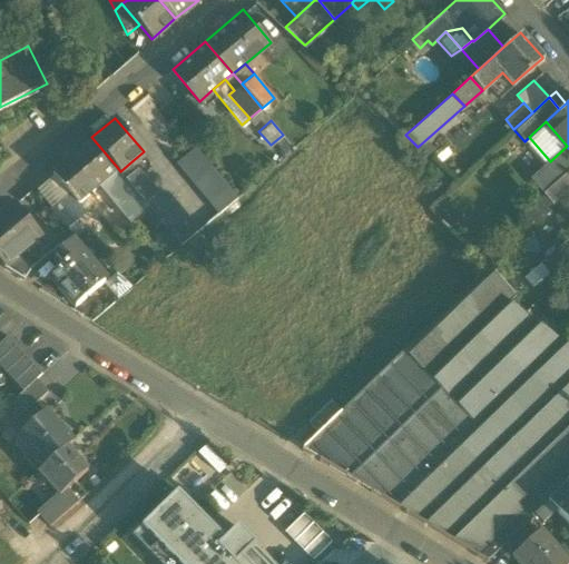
[(98,182),(117,167),(91,137),(52,169),(54,171),(69,189),(78,200),(98,182)]
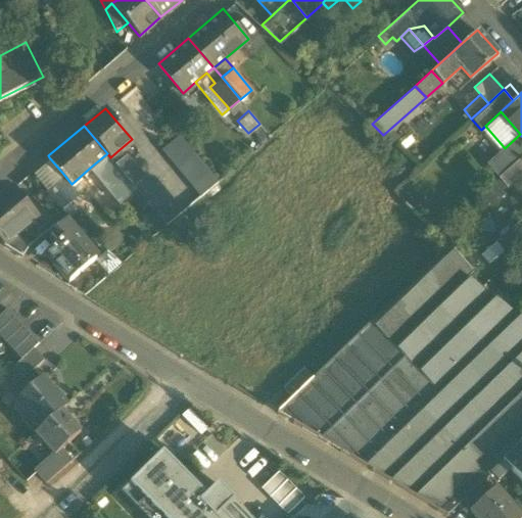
[(502,150),(505,148),(485,126),(482,129),(502,150)]
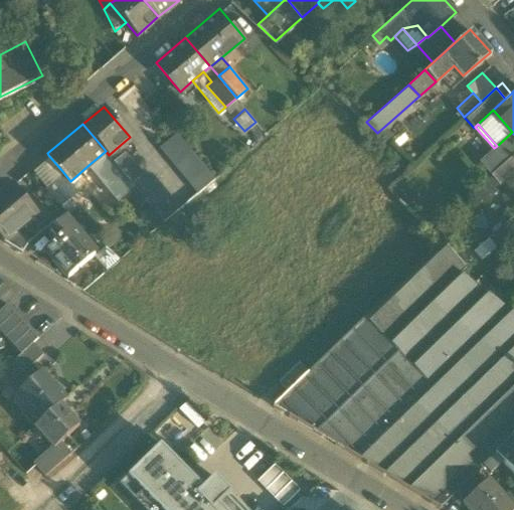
[(159,145),(197,191),(214,176),(176,131),(159,145)]
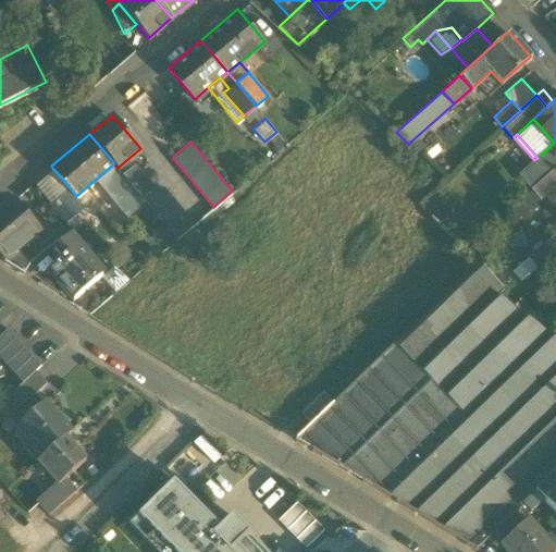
[(519,173),(532,188),(555,166),(555,145),(554,143),(538,158),(534,160),(519,173)]
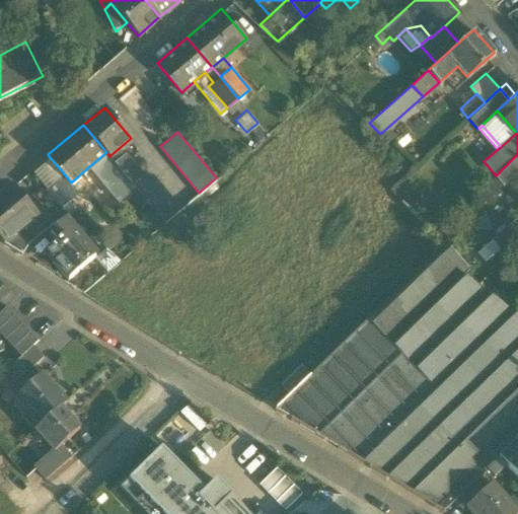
[(122,154),(118,149),(109,156),(118,166),(126,175),(132,184),(132,182),(142,174),(125,152),(122,154)]
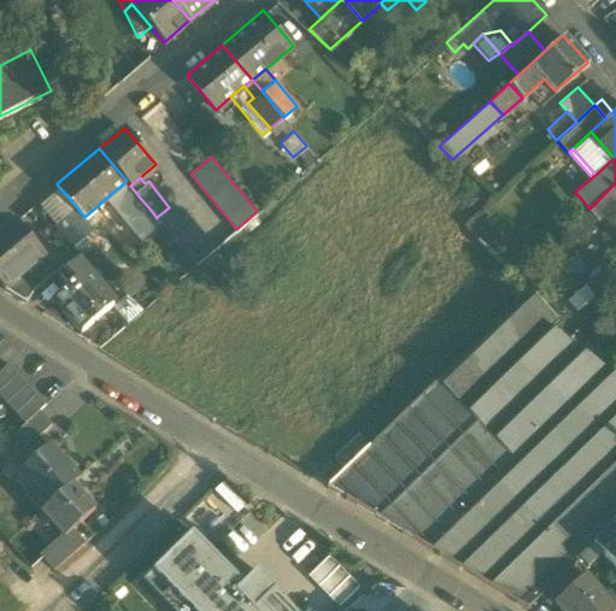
[(127,181),(106,198),(121,213),(140,198),(130,186),(127,181)]
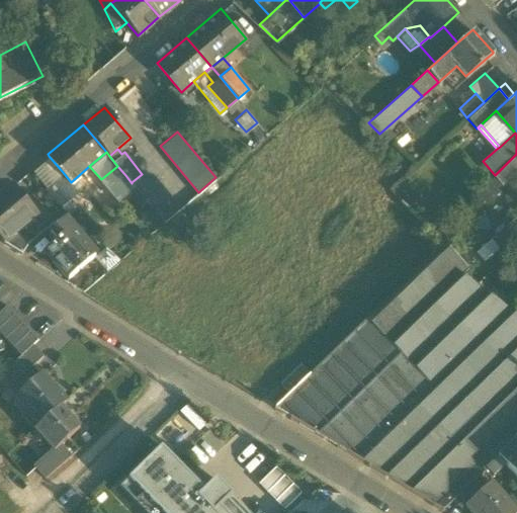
[(516,168),(516,154),(495,175),(501,182),(516,168)]
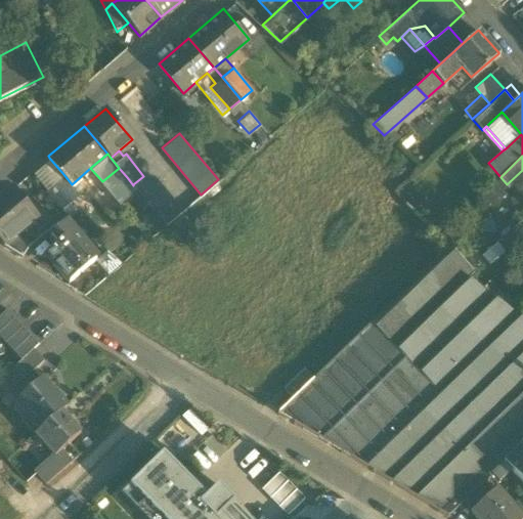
[(33,172),(46,188),(63,174),(49,158),(33,172)]
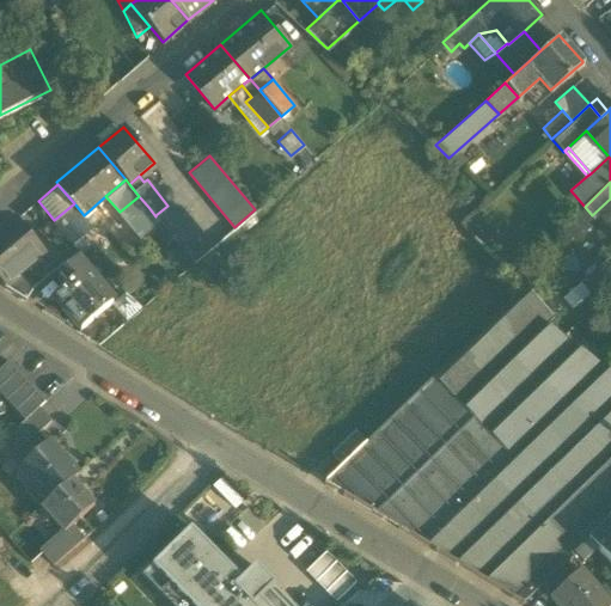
[(120,212),(129,224),(139,234),(158,219),(156,215),(156,216),(148,207),(139,196),(120,212)]
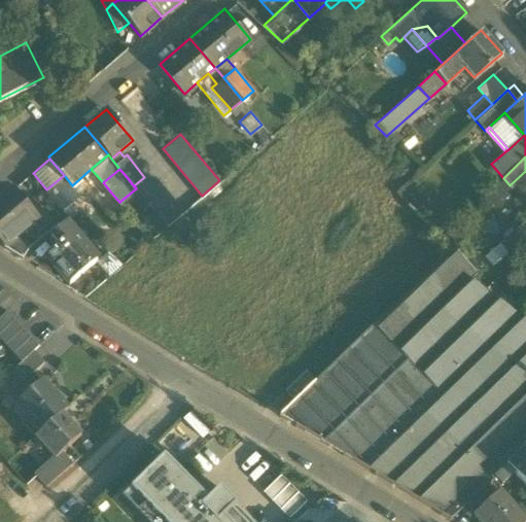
[(79,195),(72,185),(64,175),(46,189),(44,192),(63,209),(79,195)]
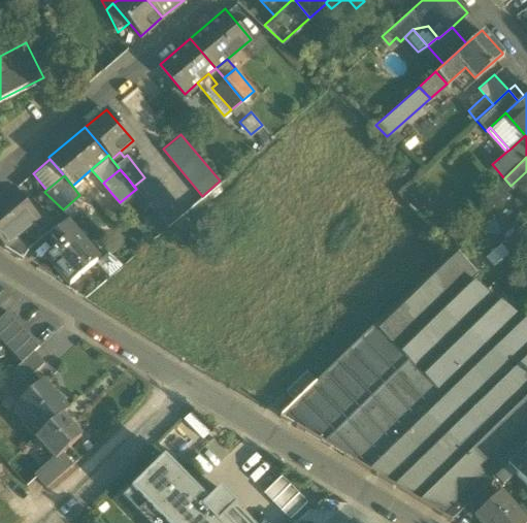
[(136,189),(167,225),(184,210),(157,178),(151,184),(144,177),(134,186),(136,189)]
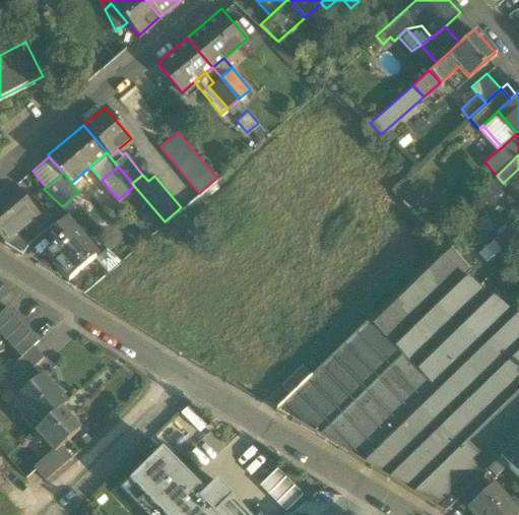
[(498,188),(503,183),(497,176),(491,180),(498,188)]
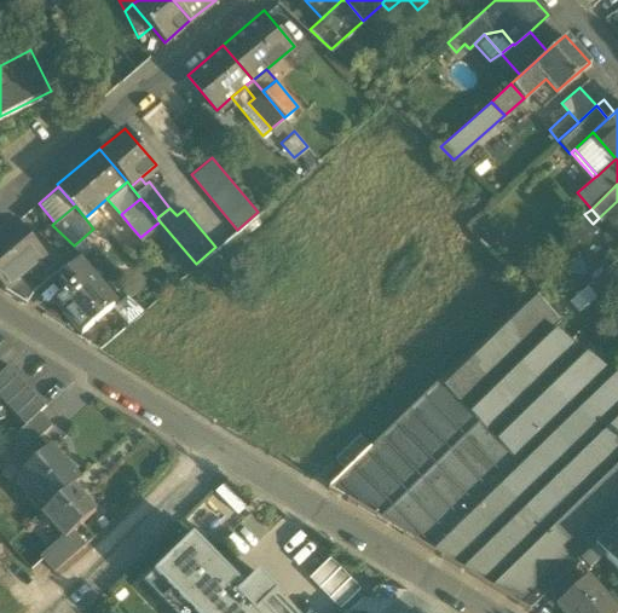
[(0,283),(4,288),(16,277),(42,255),(13,220),(0,230),(0,283)]
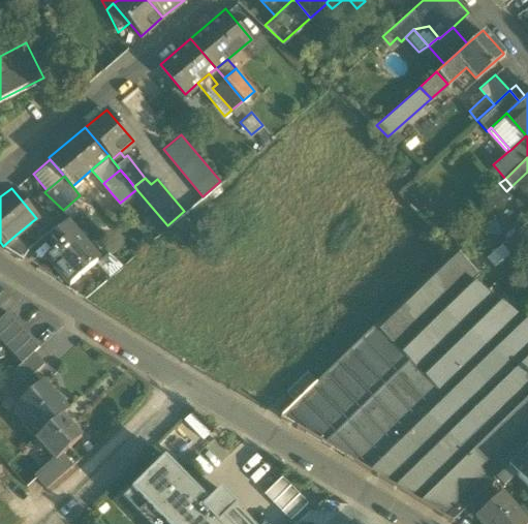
[(68,280),(69,281),(95,259),(94,258),(72,233),(71,232),(64,224),(65,223),(64,222),(50,235),(58,243),(45,253),(47,254),(69,280),(68,280)]
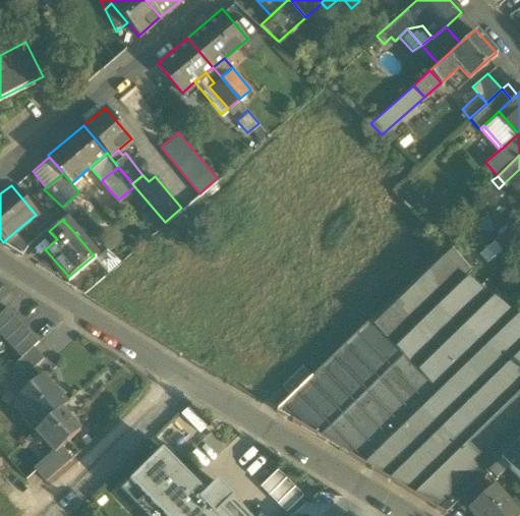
[(30,240),(13,233),(3,242),(17,251),(20,253),(30,240)]
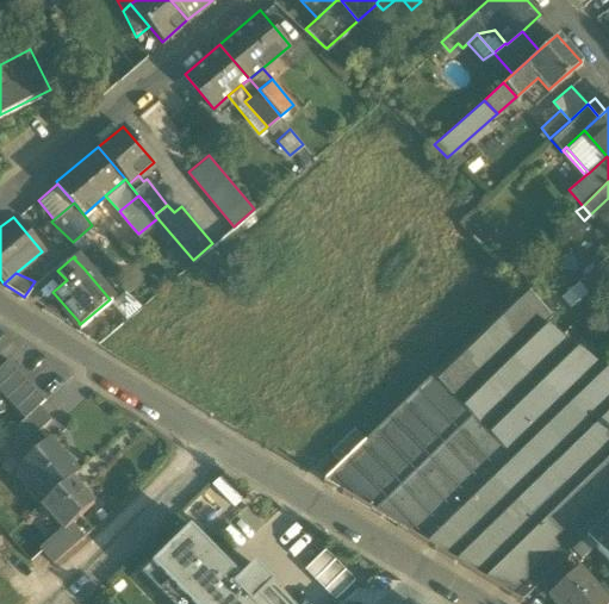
[(322,479),(520,598),(538,581),(571,552),(588,536),(595,545),(597,547),(608,560),(608,367),(603,363),(602,365),(544,322),(551,315),(545,307),(522,285),(476,330),(476,331),(433,373),(432,372),(365,437),(340,461),(322,479)]
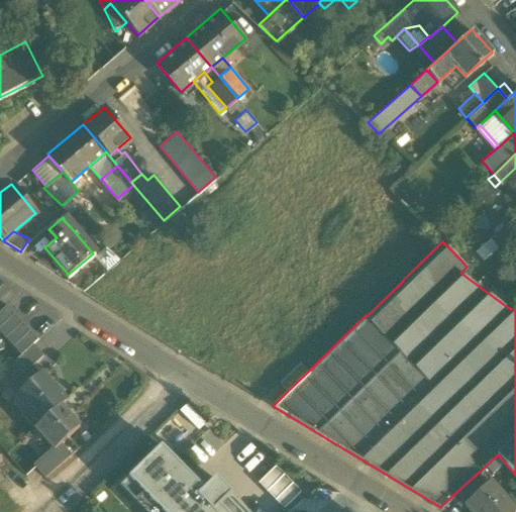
[(106,270),(120,258),(105,244),(93,254),(106,270)]
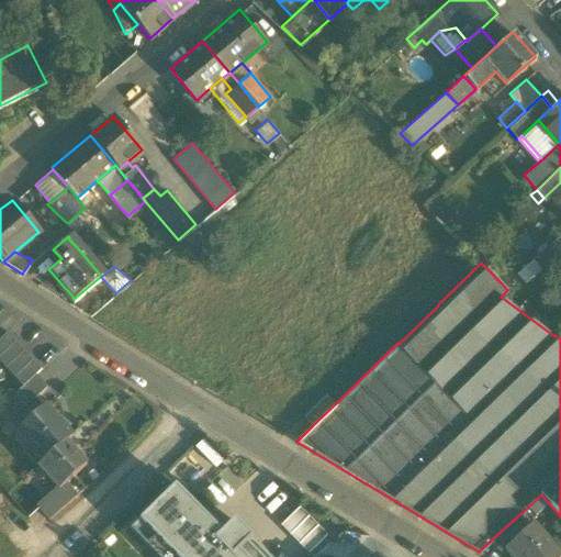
[(0,358),(22,382),(41,366),(7,329),(0,334),(0,358)]
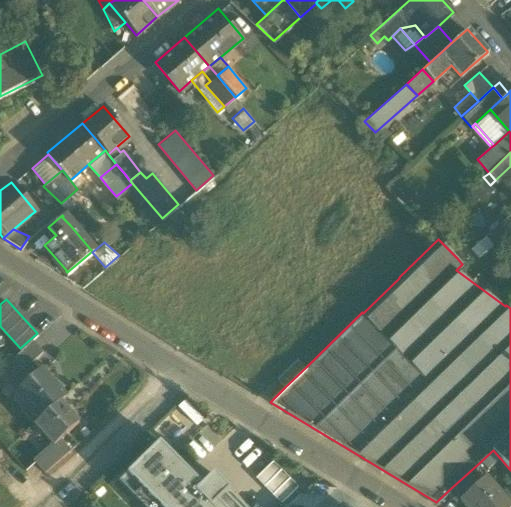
[(14,354),(25,365),(42,349),(32,338),(14,354)]
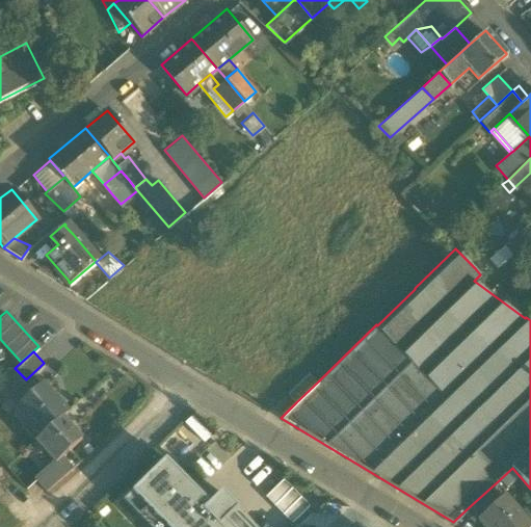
[(286,392),(296,402),(318,381),(307,370),(286,392)]
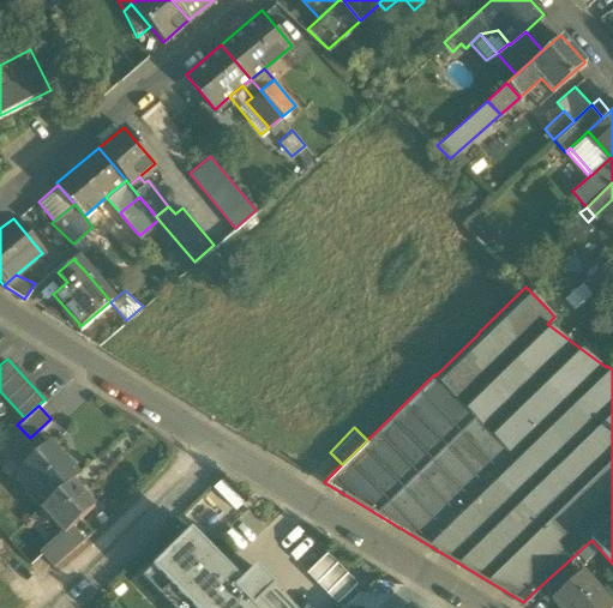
[(37,481),(50,497),(71,479),(78,473),(47,439),(17,467),(34,485),(37,481)]
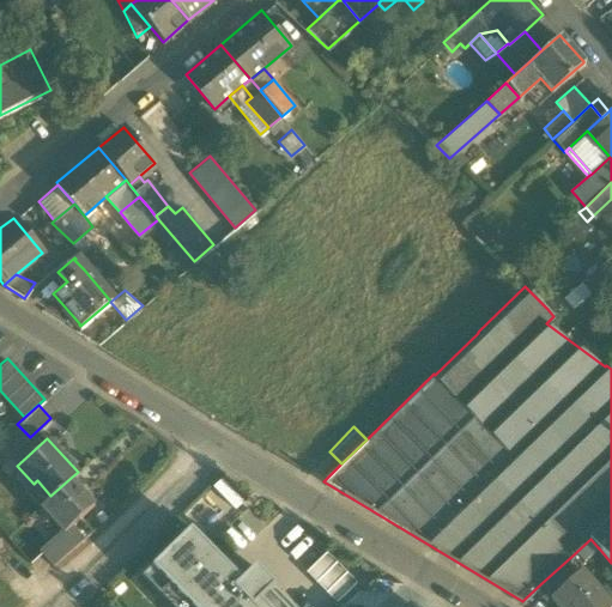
[(243,498),(220,475),(212,484),(235,508),(243,498)]
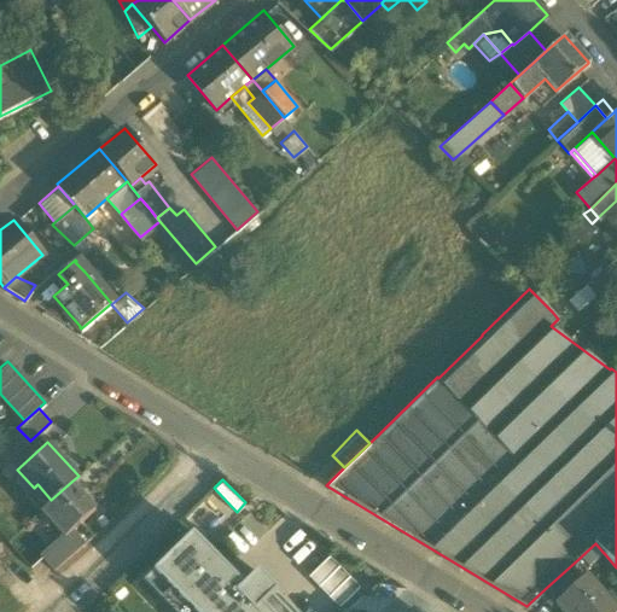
[(94,507),(71,482),(51,500),(41,510),(60,532),(63,535),(73,526),(94,507)]
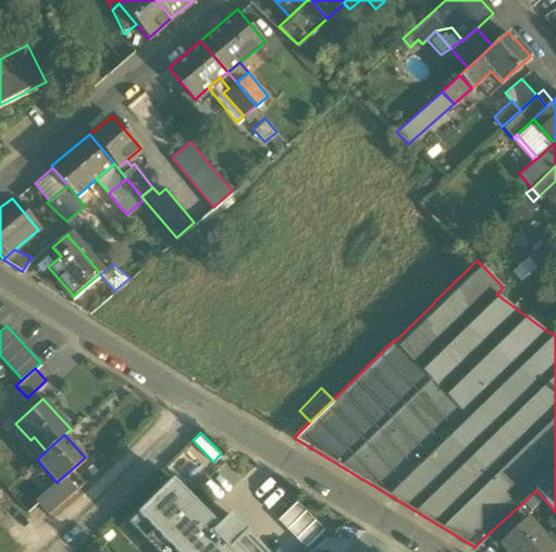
[(41,503),(58,488),(65,497),(75,487),(65,475),(57,482),(54,480),(36,498),(41,503)]
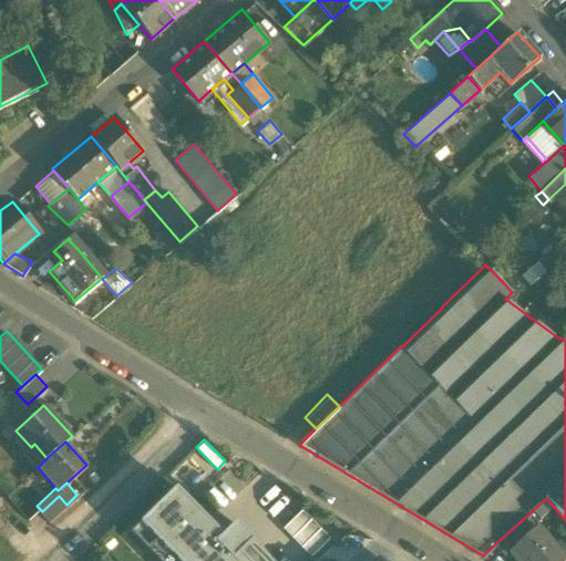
[(175,487),(130,531),(160,560),(264,560),(248,544),(253,540),(235,521),(222,534),(175,487)]
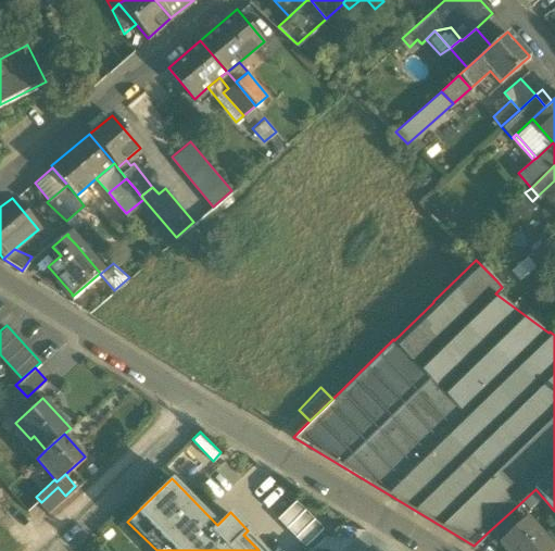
[(48,510),(65,496),(58,487),(41,502),(48,510)]
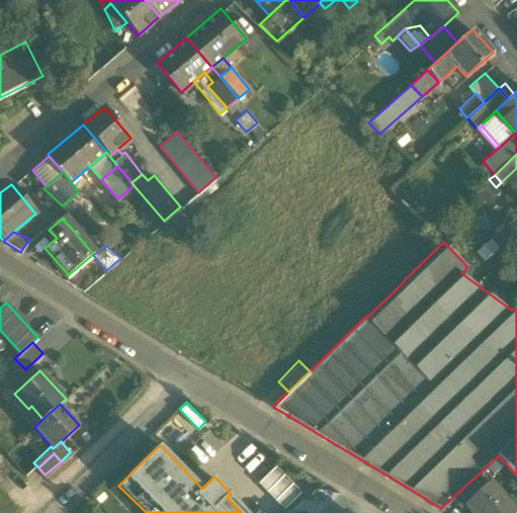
[(499,455),(485,468),(456,494),(465,502),(490,481),(494,477),(492,475),(505,462),(499,455)]
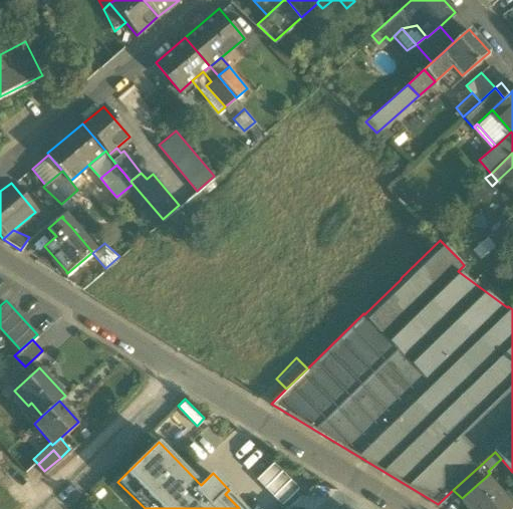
[(298,486),(273,460),(256,477),(281,503),(298,486)]
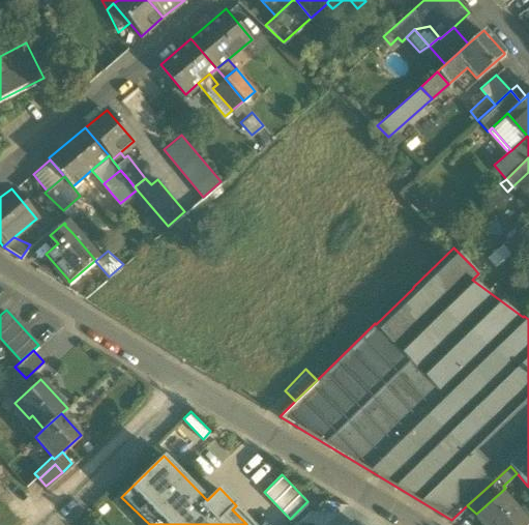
[(501,492),(515,507),(522,501),(519,497),(528,488),(528,487),(519,475),(505,488),(501,492)]
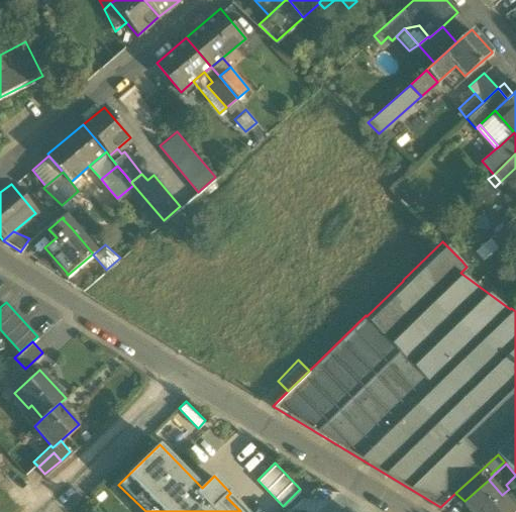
[(463,502),(472,511),(513,511),(515,510),(515,509),(502,495),(489,480),(465,501),(463,502)]
